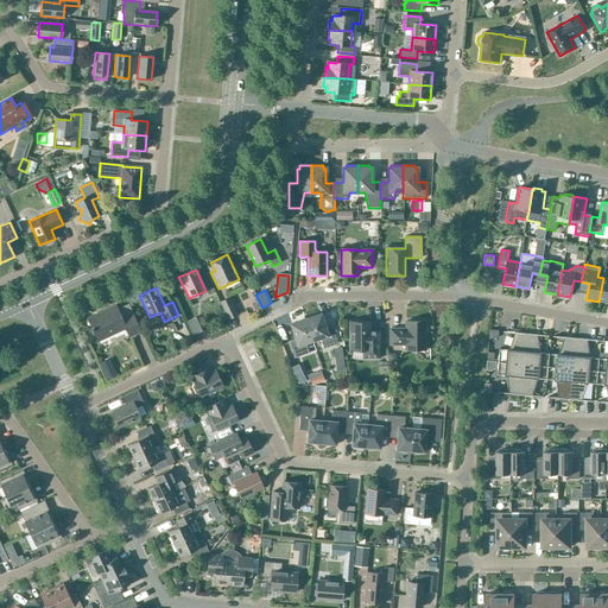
[(236,316),(232,304),(228,298),(220,302),(228,320),(236,316)]
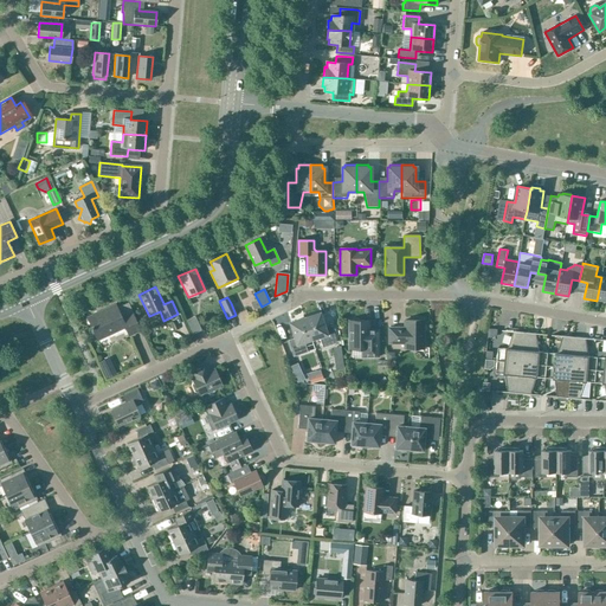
[(115,305),(86,318),(97,340),(124,327),(128,336),(140,330),(131,314),(127,303),(116,308),(115,305)]
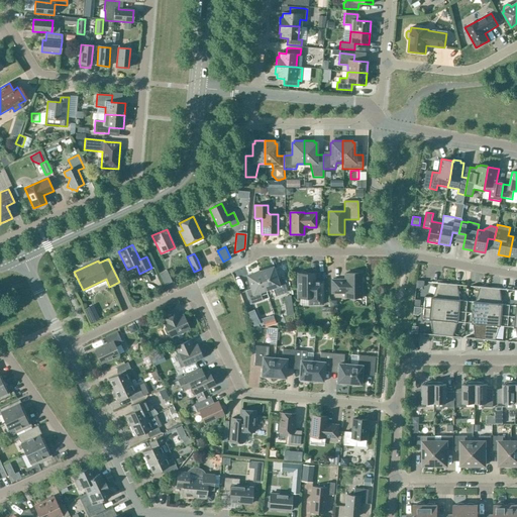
[(260,272),(266,290),(272,287),(275,296),(287,293),(282,279),(276,281),(272,268),(260,272)]
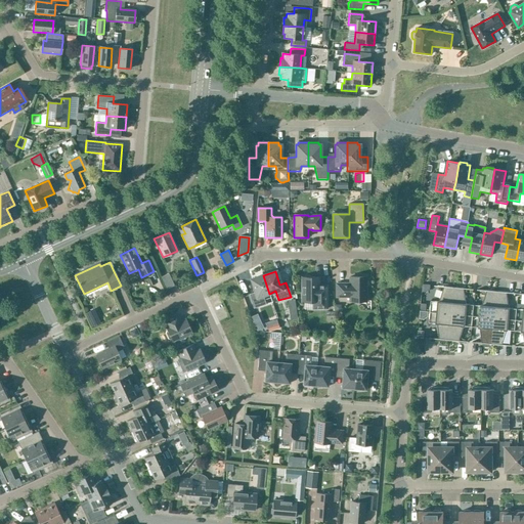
[(161,277),(166,290),(174,286),(168,274),(161,277)]
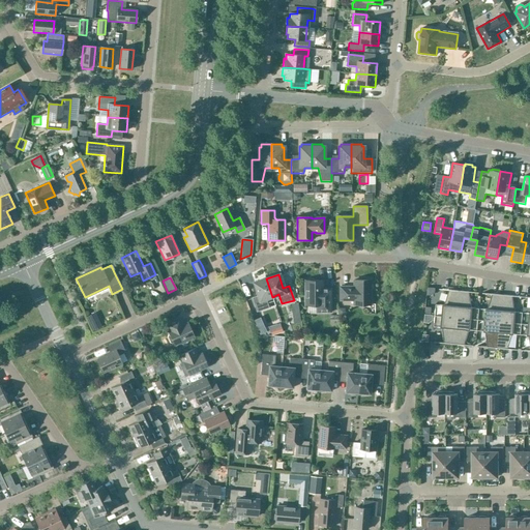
[(272,297),(266,278),(254,283),(258,296),(252,298),(256,313),(268,308),(265,299),(272,297)]
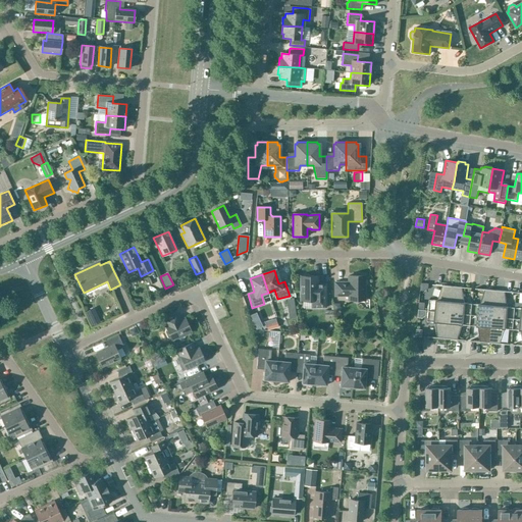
[(300,301),(311,301),(311,308),(325,308),(325,284),(317,284),(317,276),(309,276),(308,275),(304,275),(303,276),(300,276),(300,301)]
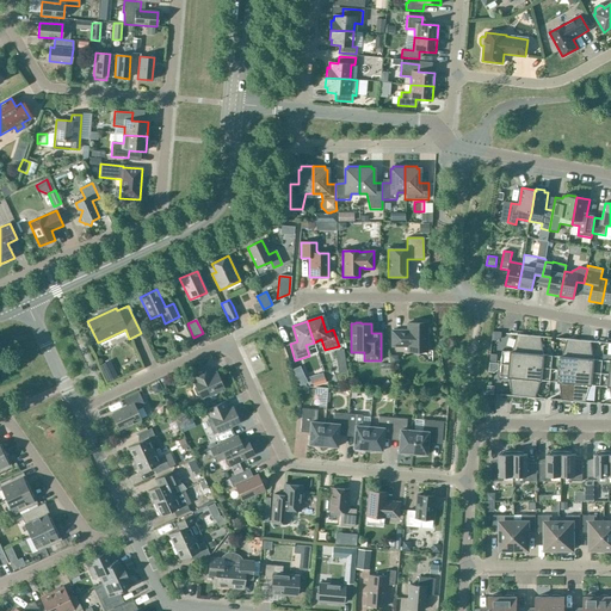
[(392,346),(407,346),(407,352),(427,352),(427,335),(429,333),(430,331),(429,328),(427,326),(427,323),(407,323),(407,333),(402,333),(402,331),(392,331),(392,346)]
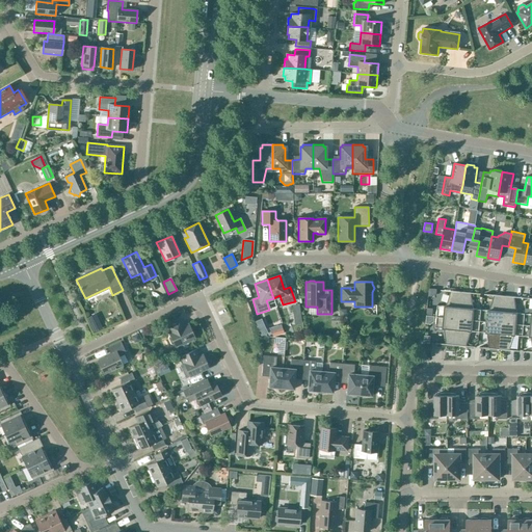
[(437,306),(436,317),(458,319),(460,292),(450,291),(446,307),(437,306)]
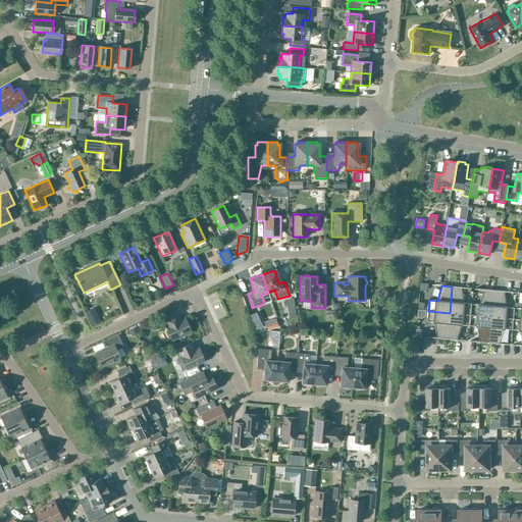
[(450,313),(471,315),(472,304),(464,303),(462,288),(452,286),(450,313)]
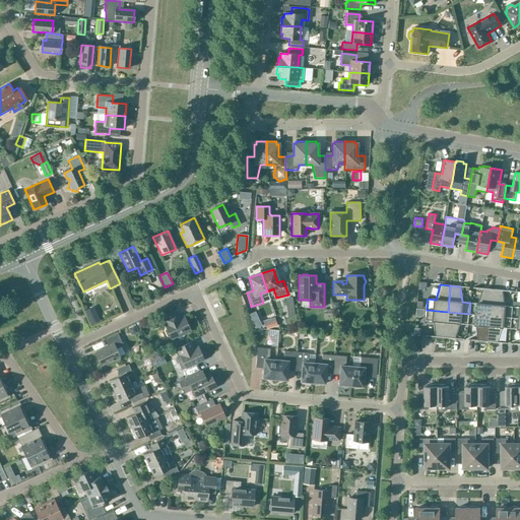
[(469,314),(491,316),(493,289),(482,288),(478,304),(470,303),(469,314)]
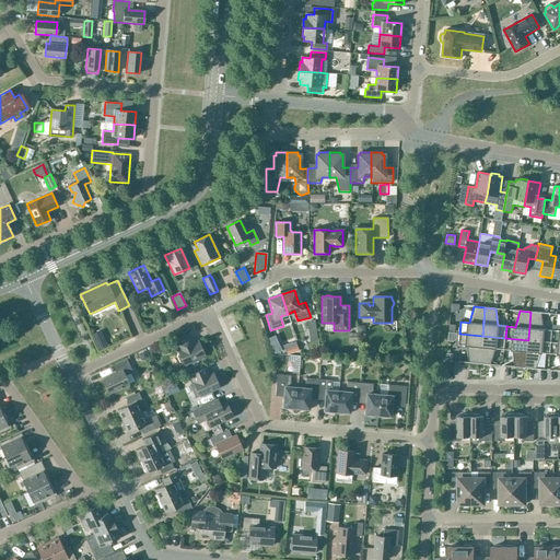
[(528,340),(551,342),(552,330),(544,329),(541,313),(531,312),(528,340)]
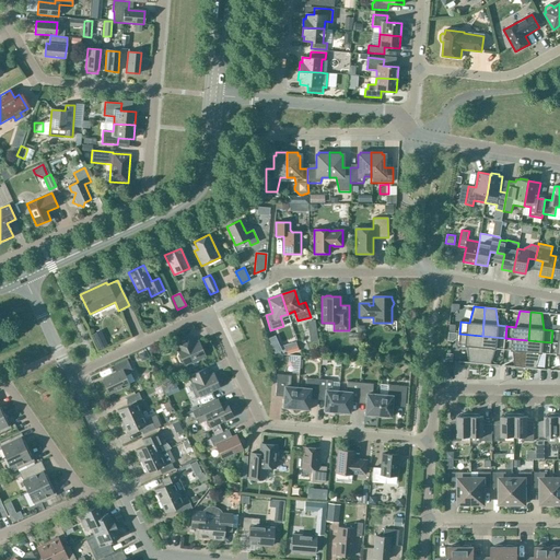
[(307,321),(308,331),(316,330),(315,319),(307,321)]
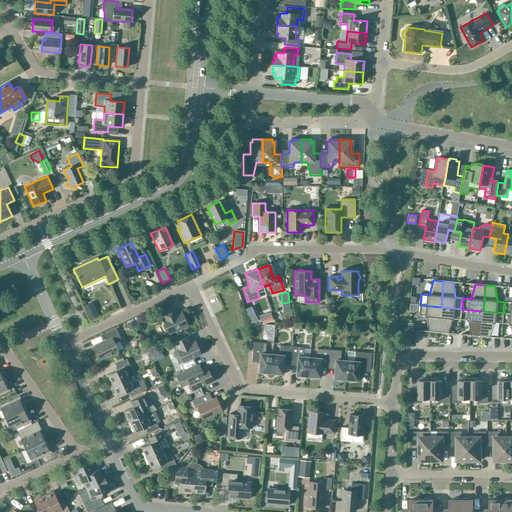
[(92,302),(83,306),(90,320),(98,316),(92,302)]
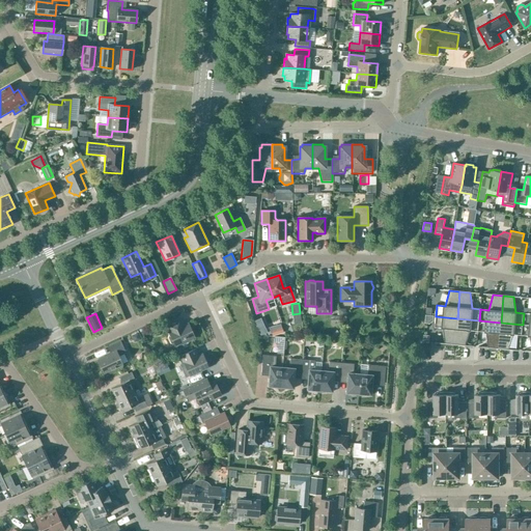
[(445,344),(454,345),(457,318),(436,316),(435,328),(443,329),(445,344)]
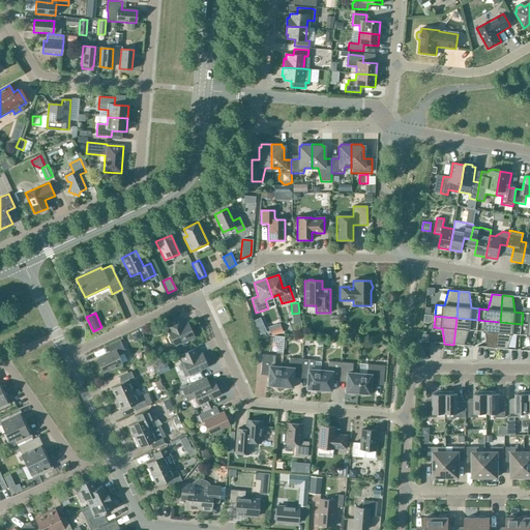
[(457,318),(453,345),(464,346),(469,330),(477,331),(478,320),(457,318)]
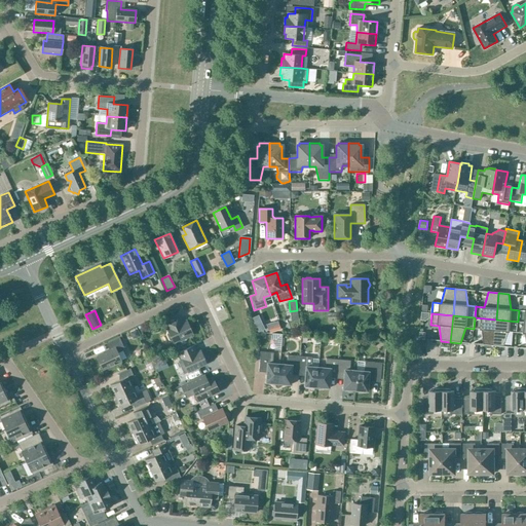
[(189,335),(192,334),(186,321),(181,323),(178,316),(165,323),(168,329),(166,330),(167,332),(166,333),(166,335),(168,340),(171,341),(172,340),(173,343),(178,341),(178,342),(190,337),(189,335)]
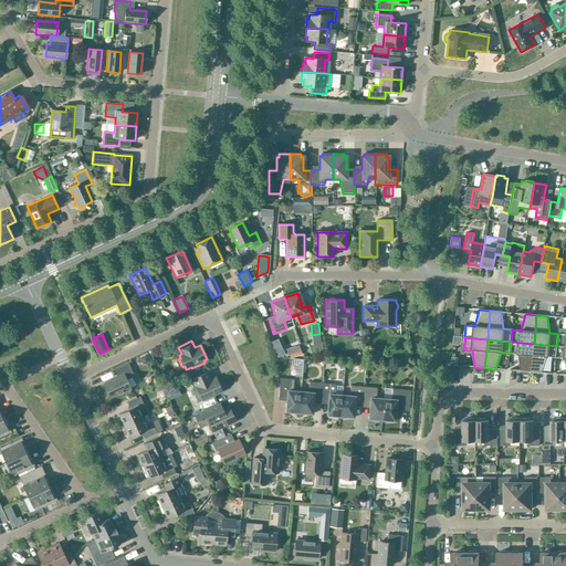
[(511,342),(510,354),(519,354),(520,371),(531,373),(534,344),(511,342)]
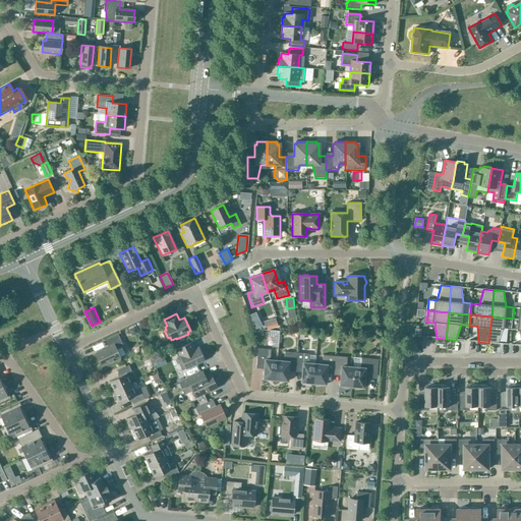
[(512,330),(513,319),(491,316),(488,343),(499,344),(504,329),(512,330)]
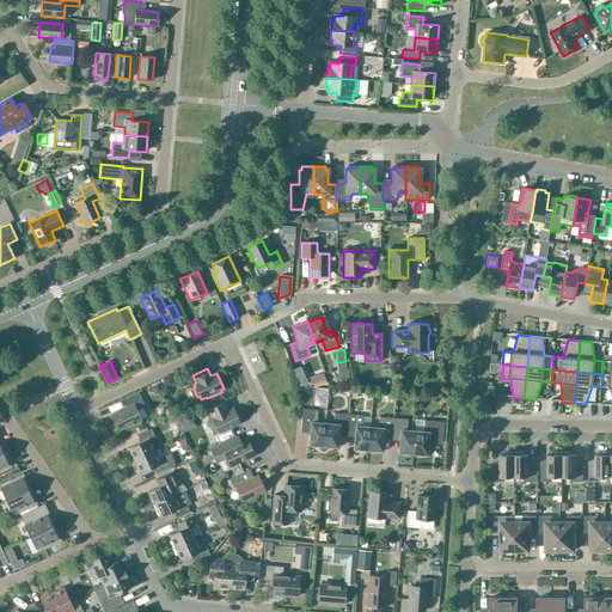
[(611,374),(603,374),(601,387),(610,387),(611,404),(611,374)]
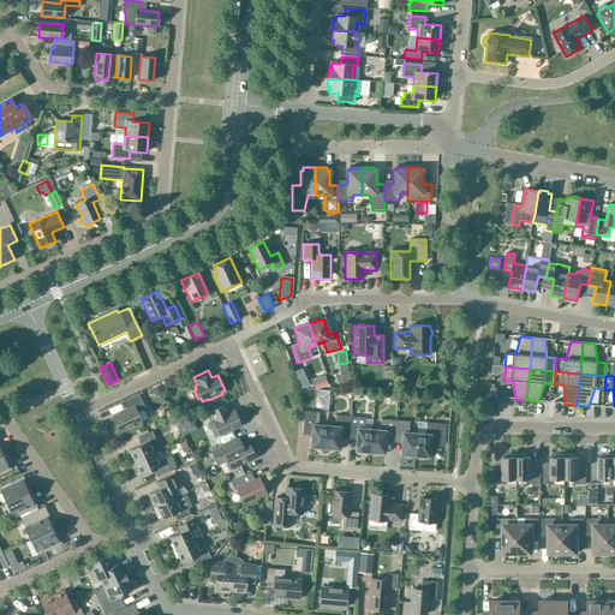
[(312,378),(308,381),(311,388),(315,386),(316,389),(329,384),(327,377),(312,381),(312,378)]
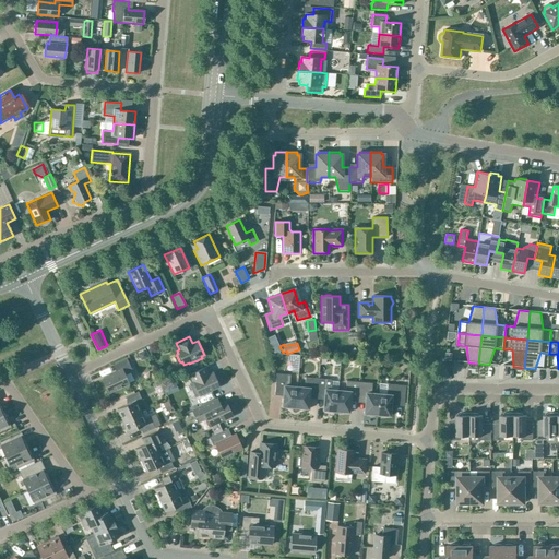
[(364,354),(370,357),(373,351),(367,346),(364,354)]
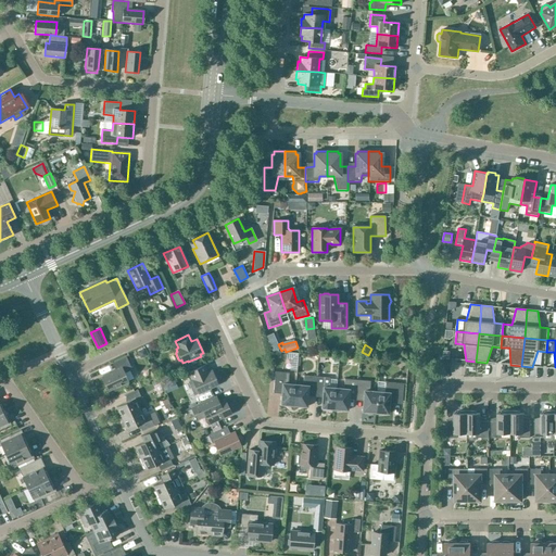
[(344,353),(350,357),(356,350),(352,345),(344,353)]
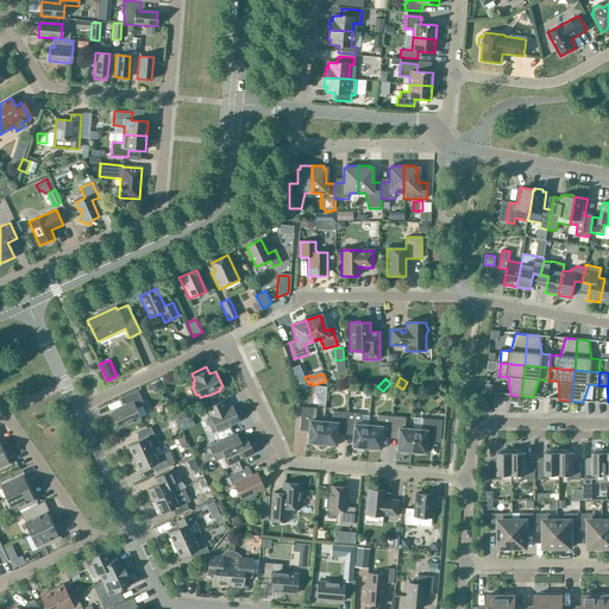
[(150,384),(152,390),(156,391),(162,389),(158,381),(150,384)]
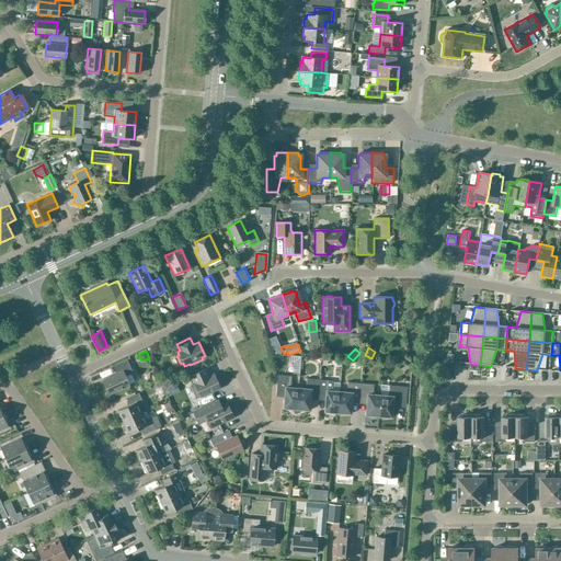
[(103,380),(110,395),(128,386),(125,377),(133,373),(127,361),(113,367),(116,374),(103,380)]
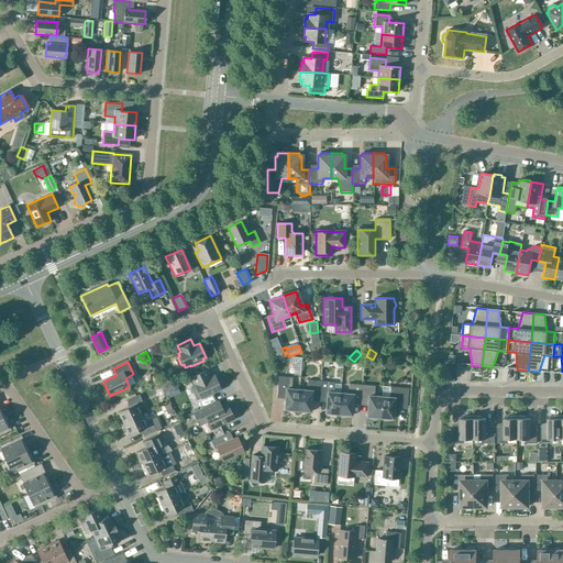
[(206,371),(188,378),(192,387),(190,387),(196,400),(200,398),(221,388),(214,376),(210,378),(206,371)]
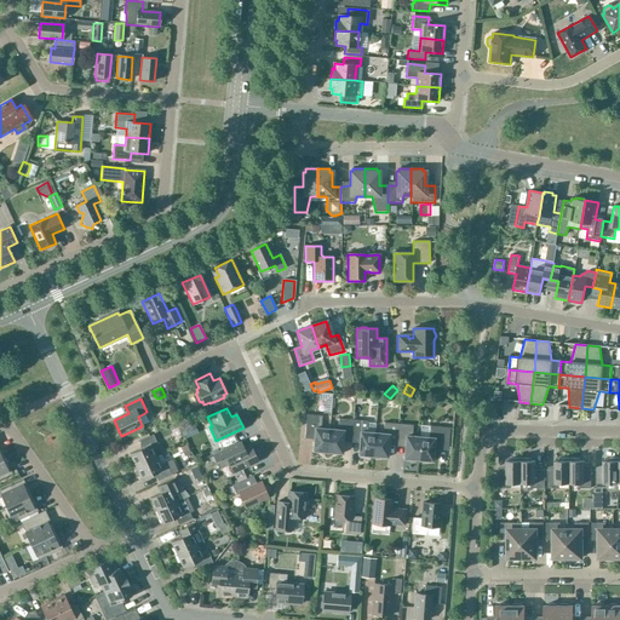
[(313,452),(327,455),(329,429),(321,429),(322,417),(306,414),(304,435),(314,436),(313,451),(313,452)]
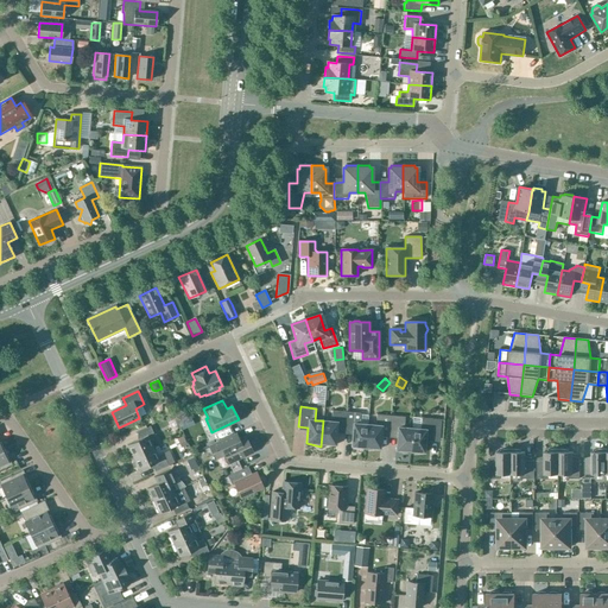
[(323,420),(321,447),(335,445),(335,444),(336,430),(344,430),(346,412),(331,411),(330,422),(323,420)]
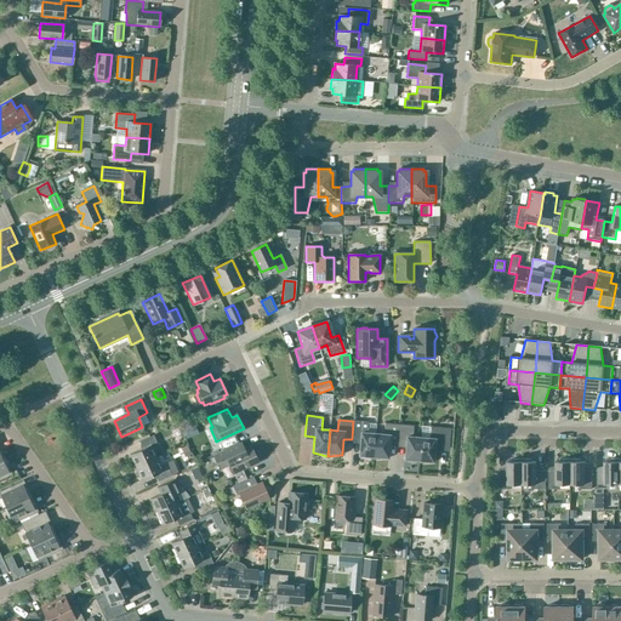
[(358,456),(372,460),(375,434),(366,433),(368,422),(353,421),(352,439),(360,440),(359,456),(358,455),(358,456)]
